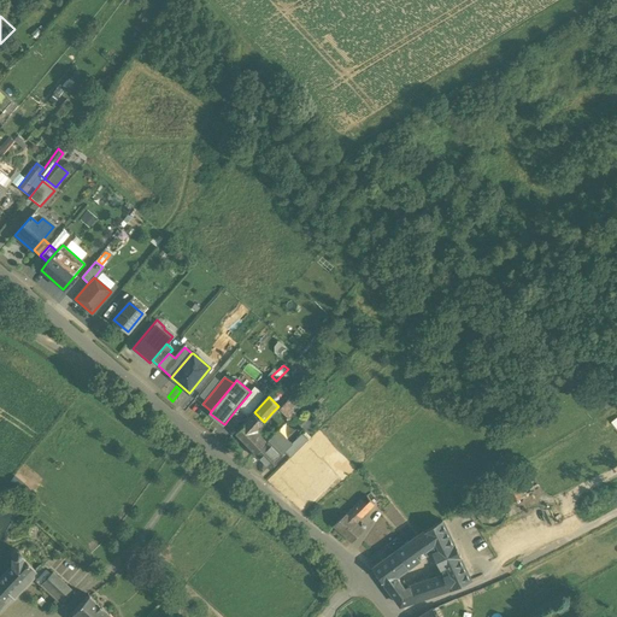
[(281,409),(289,417),(301,406),(292,397),(281,409)]
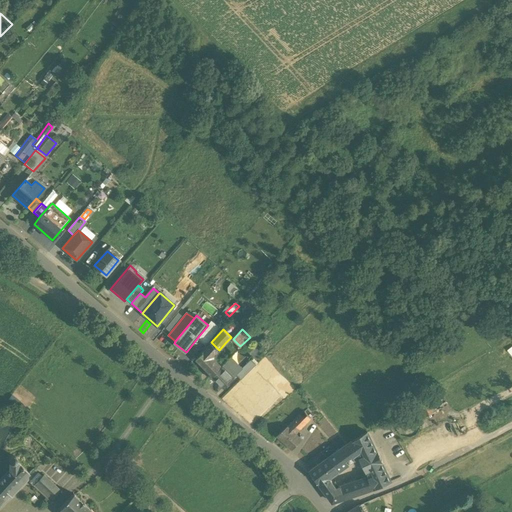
[(231,337),(226,342),(236,351),(240,346),(233,339),(231,337)]
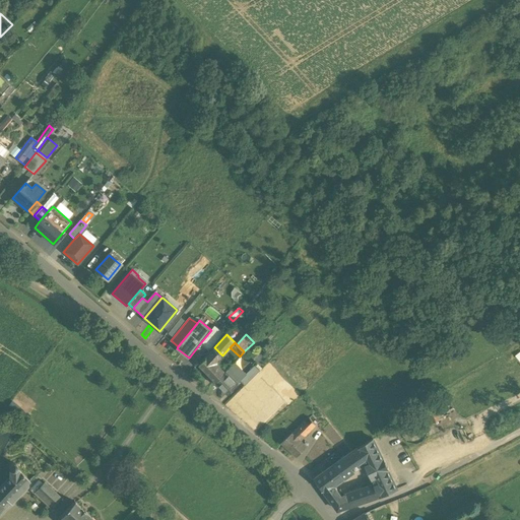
[(200,343),(190,356),(199,364),(209,351),(200,343)]
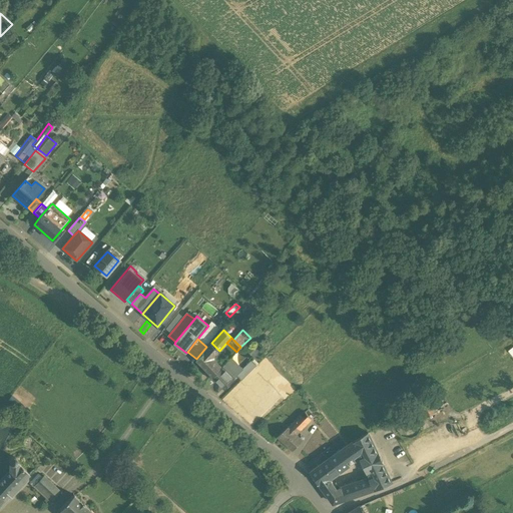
[(211,343),(197,359),(213,376),(222,367),(213,359),(213,356),(219,351),(211,343)]
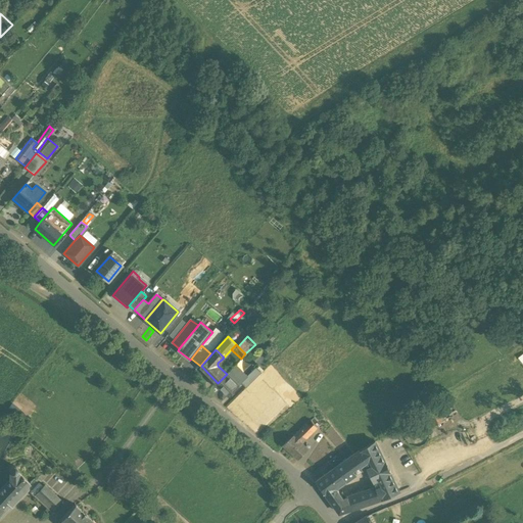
[(246,378),(234,366),(228,373),(239,385),(241,383),(246,378)]
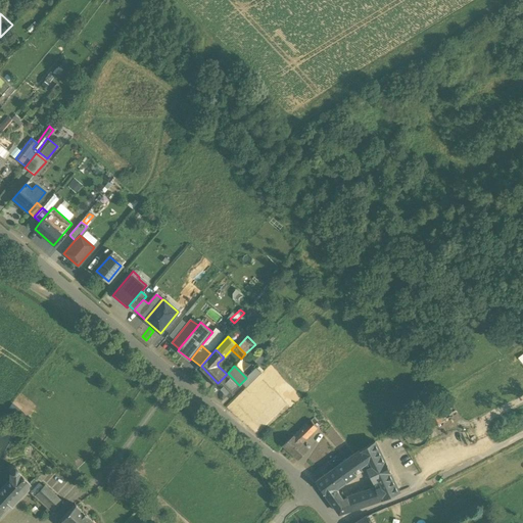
[(259,375),(254,370),(250,374),(255,379),(259,375)]
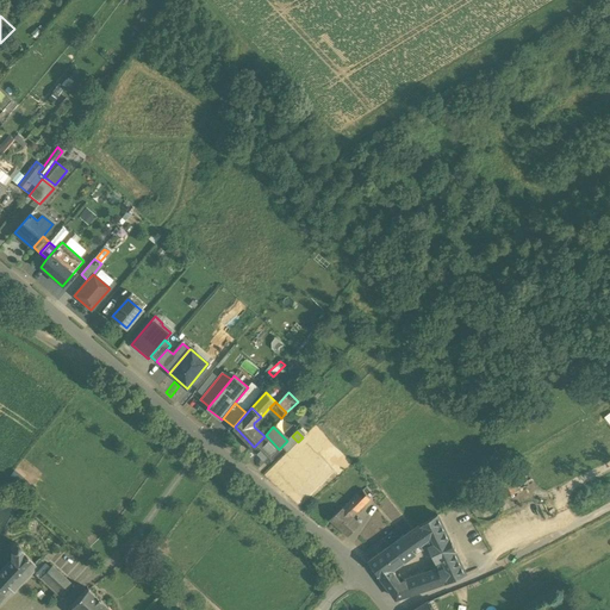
[(265,436),(254,447),(267,461),(279,449),(266,435),(265,436)]
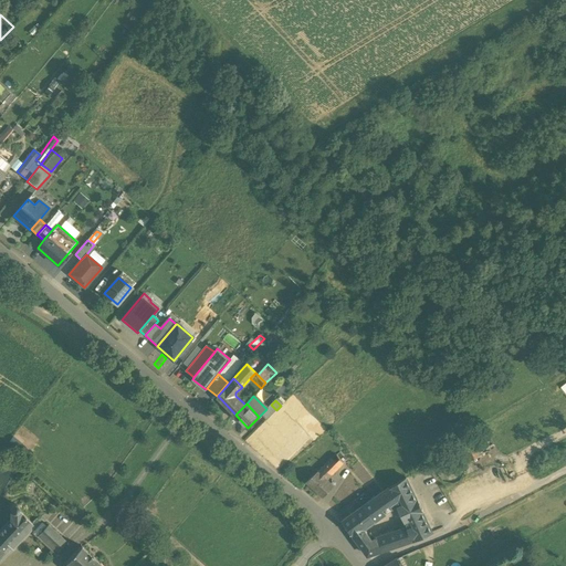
[(266,409),(261,415),(266,420),(276,410),(271,405),(266,409)]
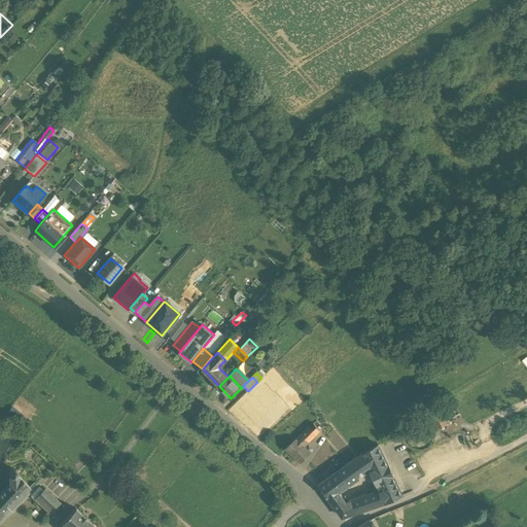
[(442,414),(440,415),(437,410),(432,411),(434,417),(433,417),(437,428),(446,425),(442,414)]
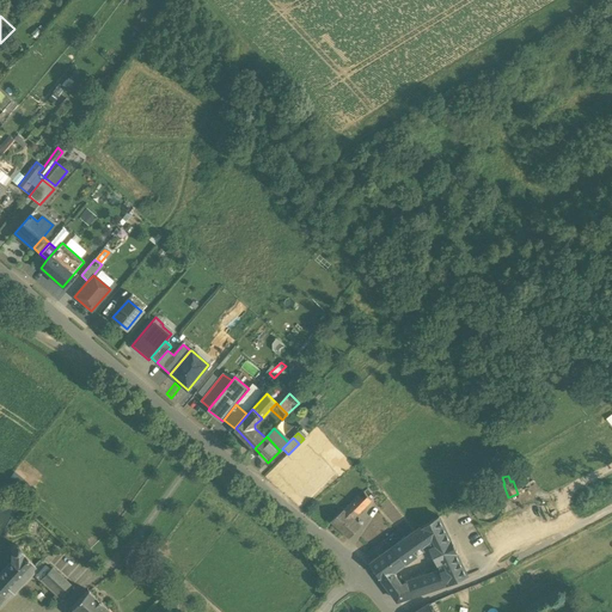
[(365,493),(343,510),(353,519),(371,500),(365,493)]
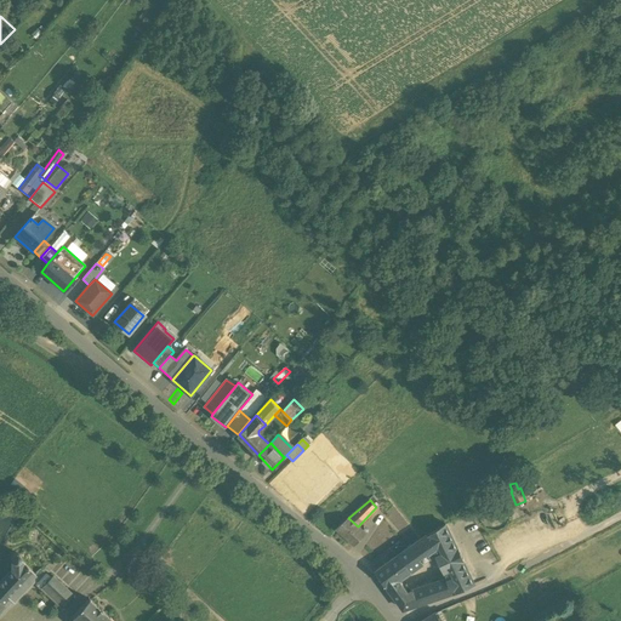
[(389,503),(380,511),(383,516),(393,508),(389,503)]
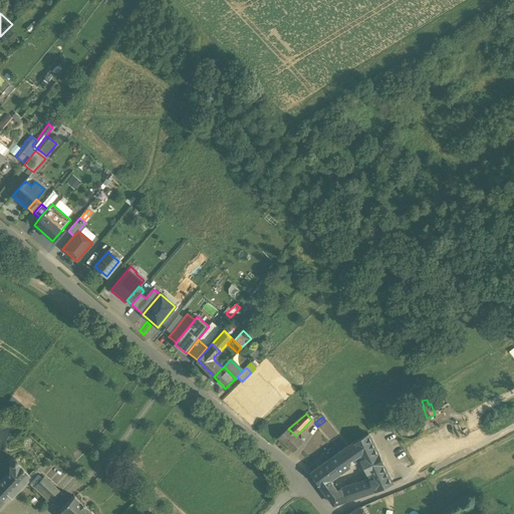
[(288,429),(277,438),(293,452),(302,442),(296,436),(288,429)]
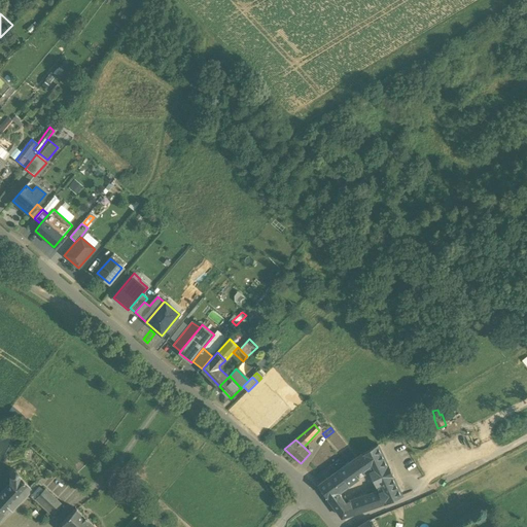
[(383,454),(379,445),(363,454),(369,466),(381,491),(386,503),(387,502),(403,495),(383,454)]
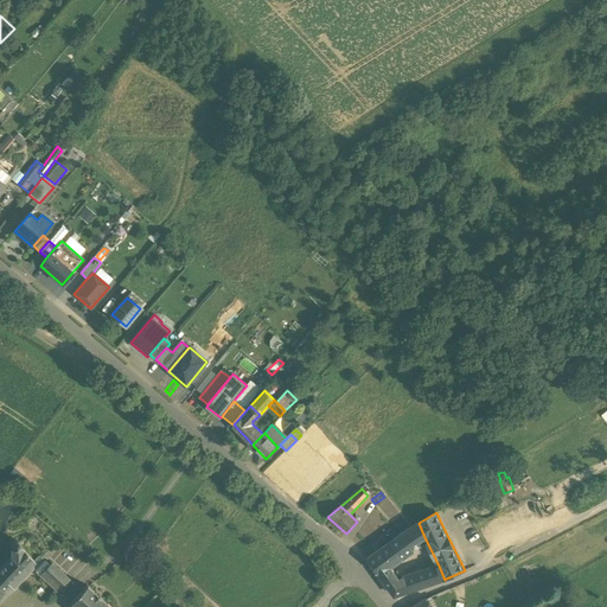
[(390,543),(401,558),(421,544),(419,541),(425,537),(419,523),(390,543)]
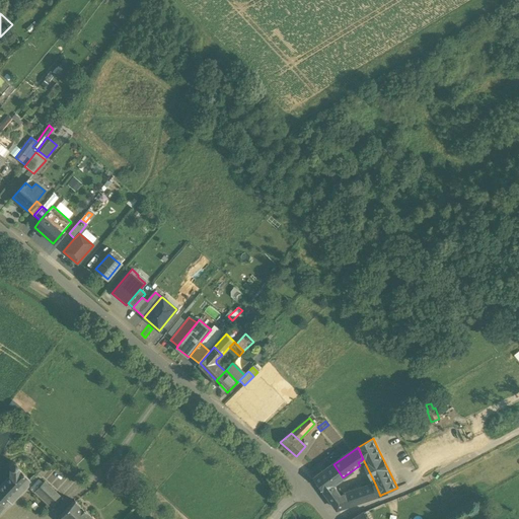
[(9,466),(9,468),(5,482),(15,491),(27,478),(18,468),(17,465),(16,464),(14,463),(12,463),(10,464),(9,466)]
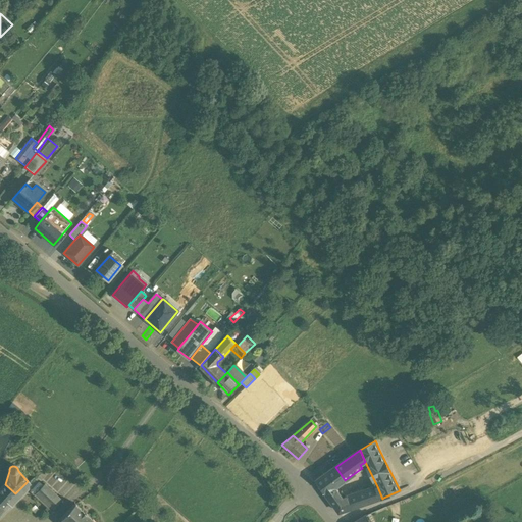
[(335,467),(316,480),(326,494),(335,487),(345,480),(335,467)]
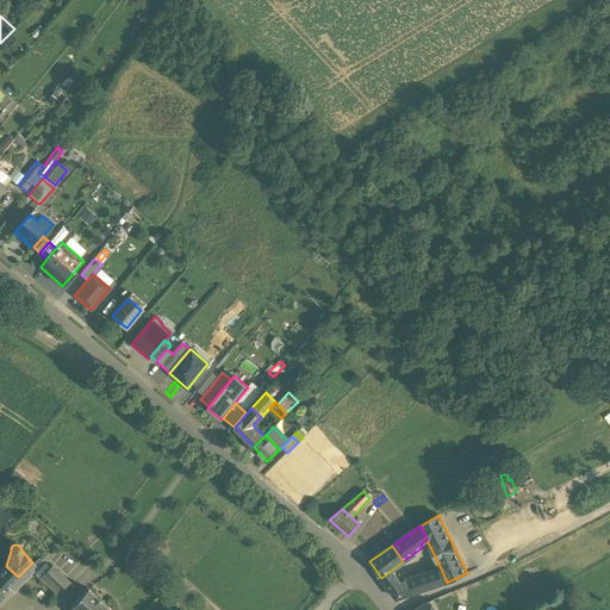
[(43,562),(38,568),(32,562),(18,577),(17,578),(24,583),(33,573),(60,598),(73,583),(54,565),(50,568),(43,562)]
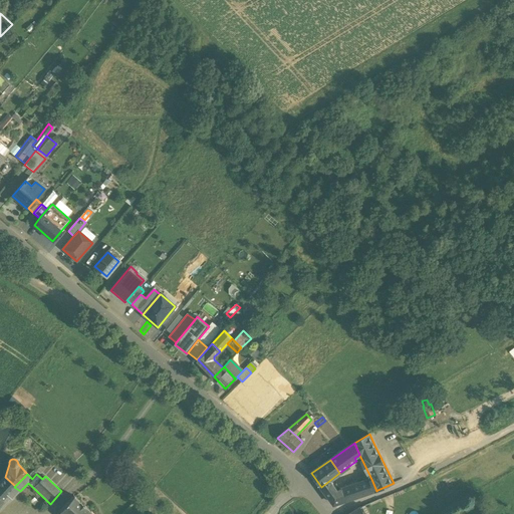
[(15,486),(5,477),(0,482),(0,488),(7,495),(14,487),(15,486)]
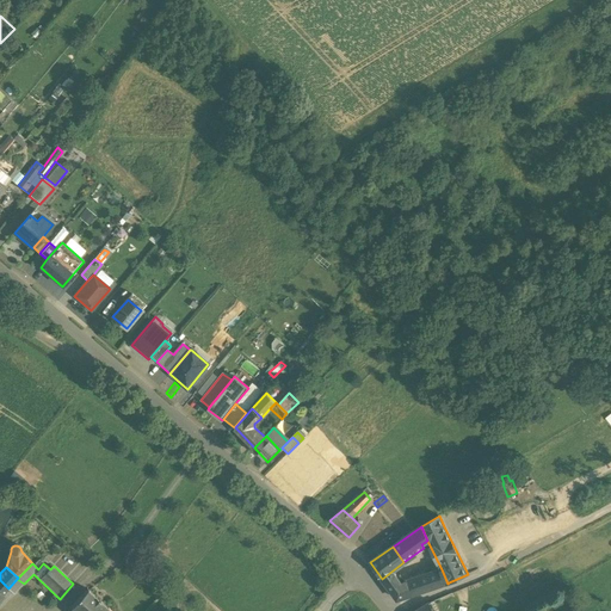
[(393,571),(382,579),(384,582),(397,600),(448,584),(442,569),(407,581),(406,580),(401,581),(393,571)]
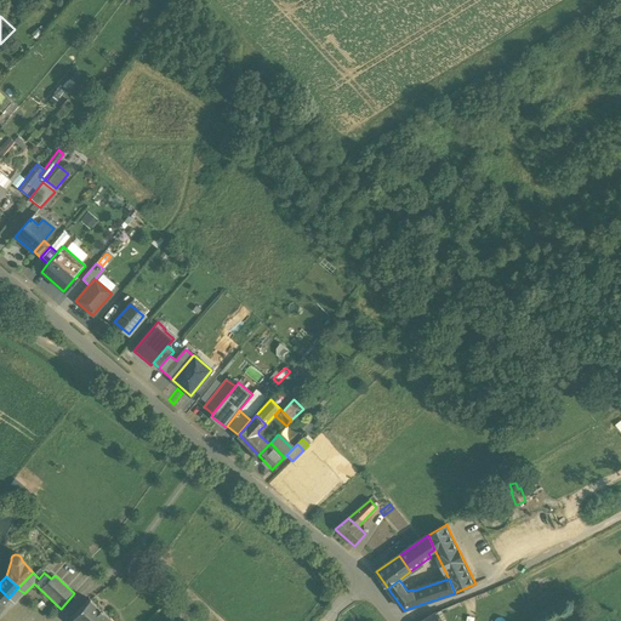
[(9,598),(0,590),(0,614),(12,602),(9,598)]
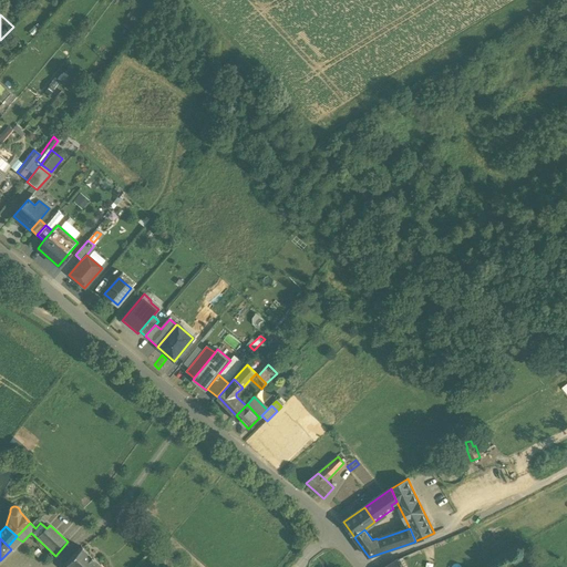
[(98,566),(101,565),(81,547),(64,565),(68,566),(98,566)]
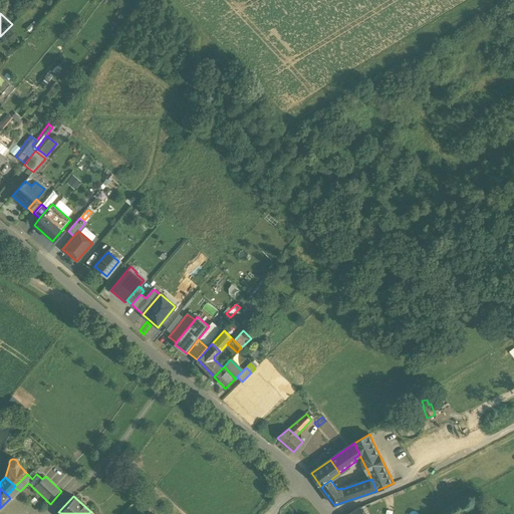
[(370,513),(364,504),(359,507),(362,513),(370,513)]
